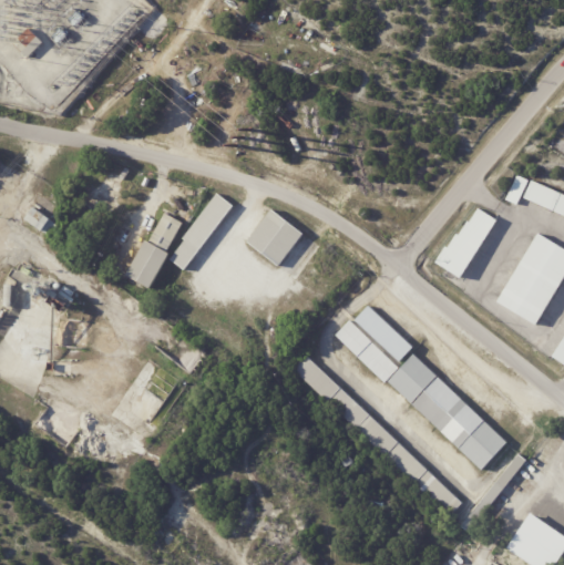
[(11,42),(27,27),(41,41),(26,55),(11,42)]
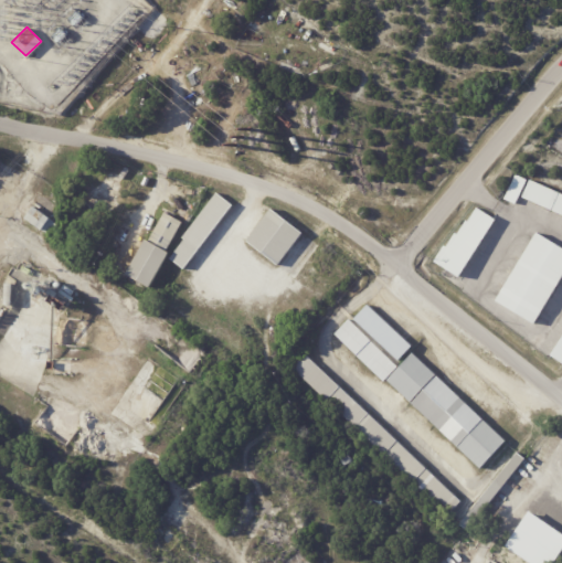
[(114,172),(120,178),(117,182),(110,177),(114,172)]
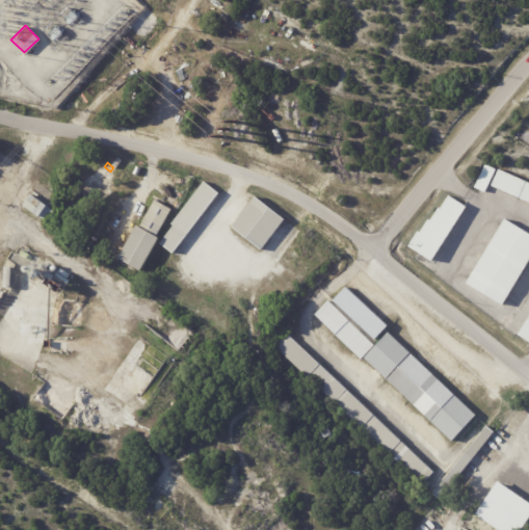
[(494,167),(483,190),(473,186),(483,163),(494,167)]
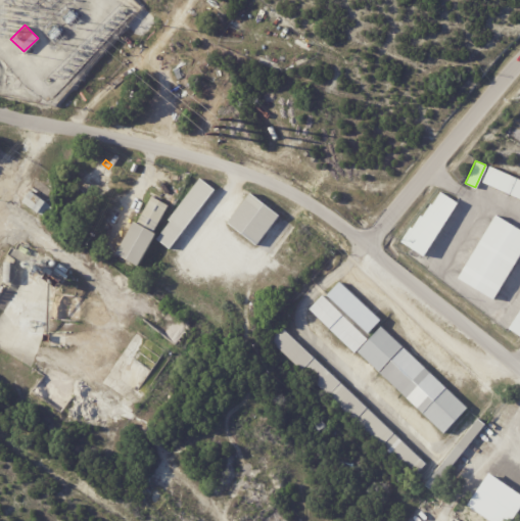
[(110,179),(105,183),(108,188),(99,195),(94,188),(83,196),(74,181),(100,163),(110,179)]
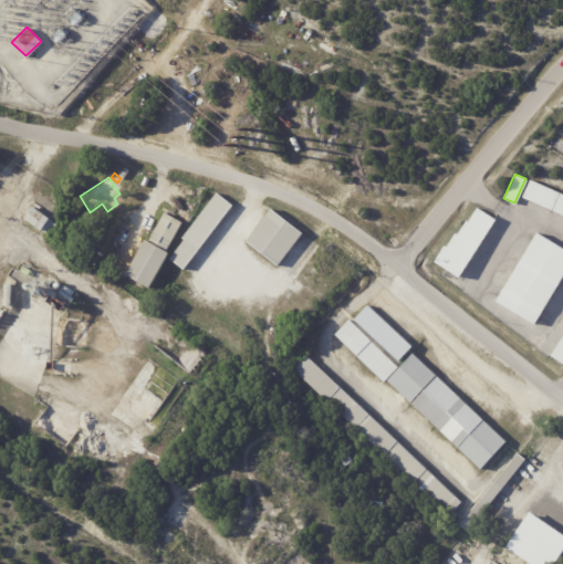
[(562,192),(562,215),(521,196),(529,178),(562,192)]
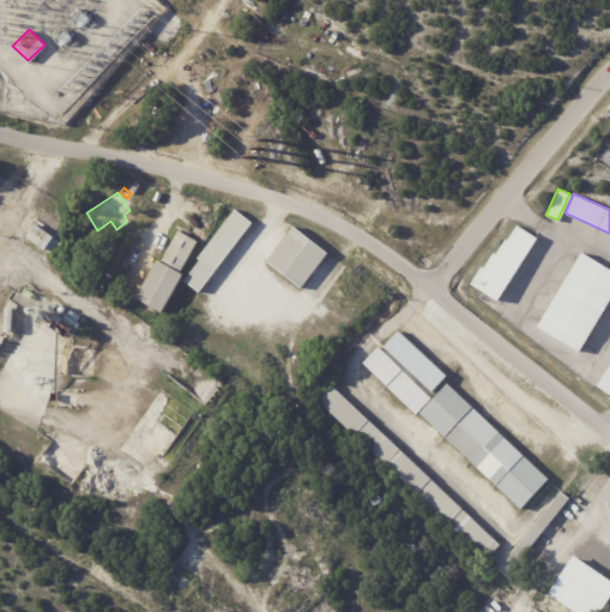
[(251,222),(197,291),(182,280),(199,258),(195,257),(234,209),(251,222)]
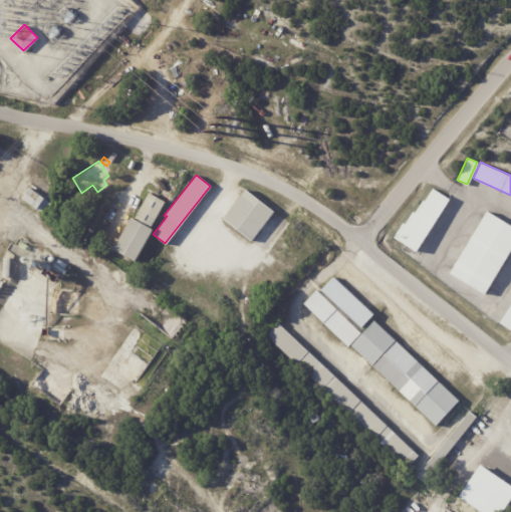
[(44,198),(51,203),(43,213),(36,208),(35,208),(21,198),(29,187),(43,198),(43,197),(44,198)]
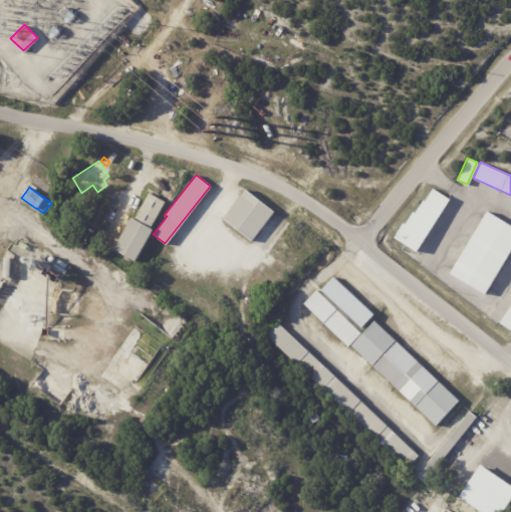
[(448,198),(450,199),(417,251),(394,237),(403,223),(405,224),(413,211),(415,212),(423,200),(425,201),(432,188),(448,198)]
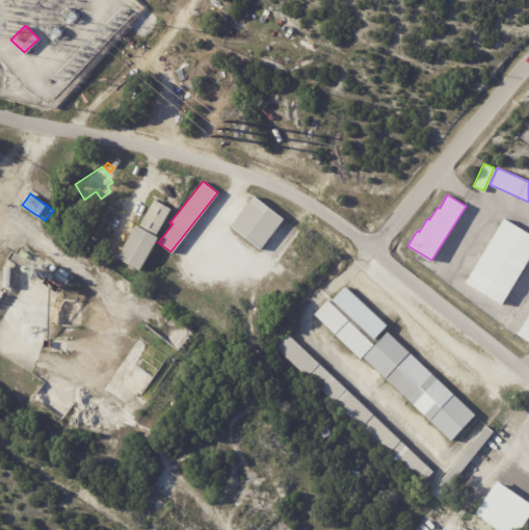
[(284,218),(261,248),(231,226),(254,195),(284,218)]
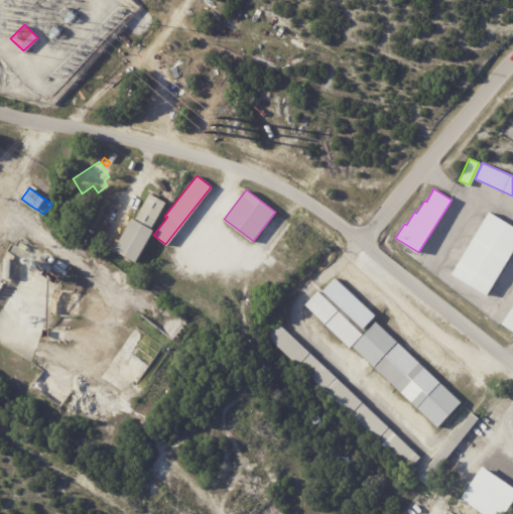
[(129,259),(114,250),(131,218),(134,220),(149,193),(164,202),(149,229),(152,230),(134,262),(129,259)]
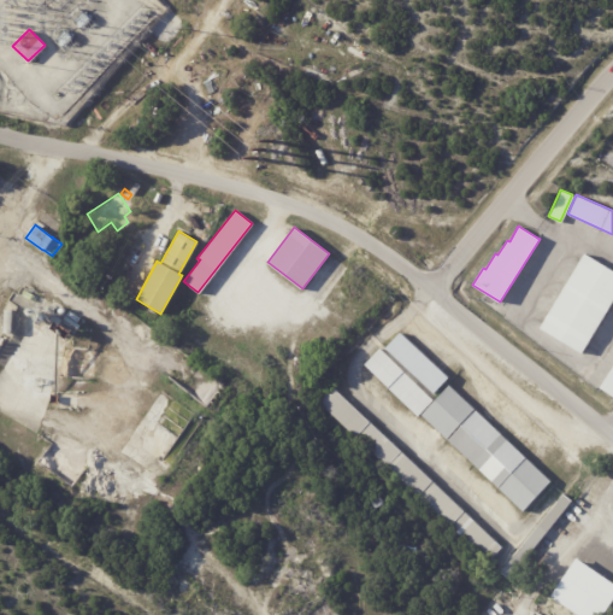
[(540,328),(584,253),(612,270),(612,300),(582,353),(540,328)]
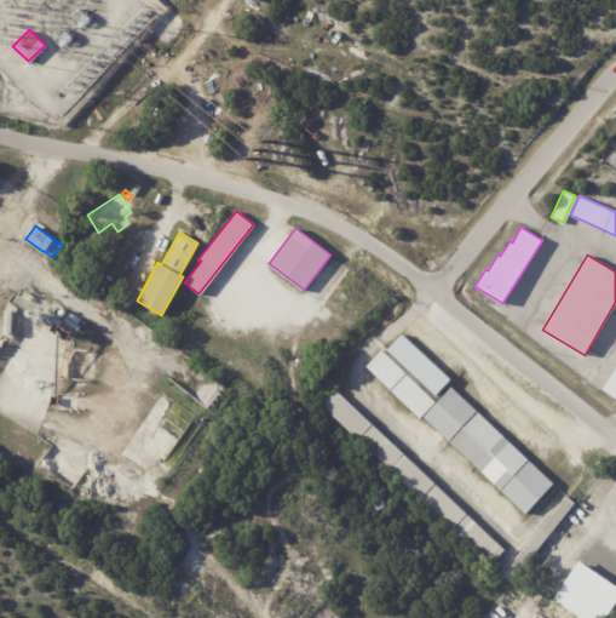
[(402,333),(450,378),(436,395),(386,349),(402,333)]
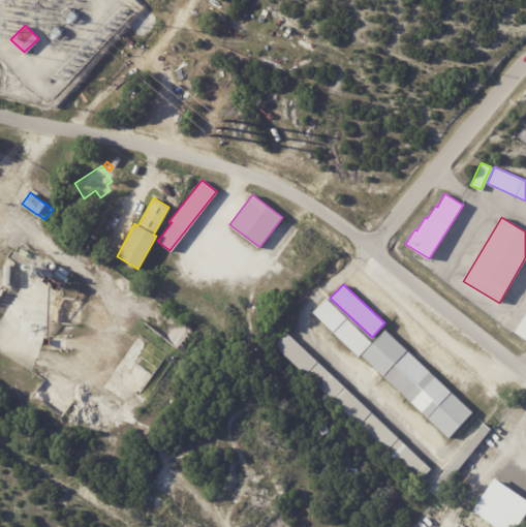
[(325,298),(370,342),(358,357),(311,311),(325,298)]
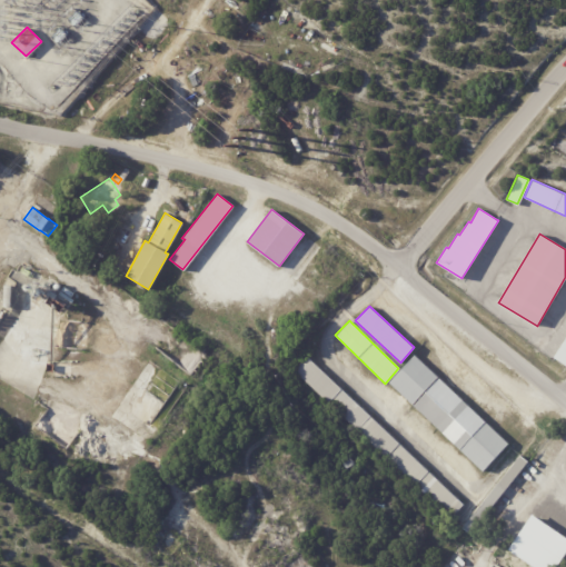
[(565,365),(554,357),(565,338),(565,365)]
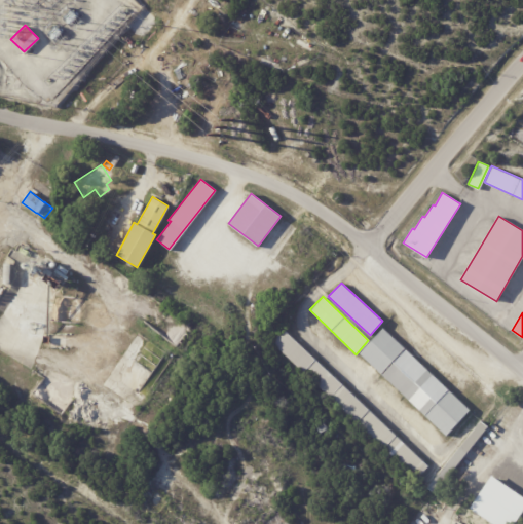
[(382,328),(470,410),(446,436),(359,353),(382,328)]
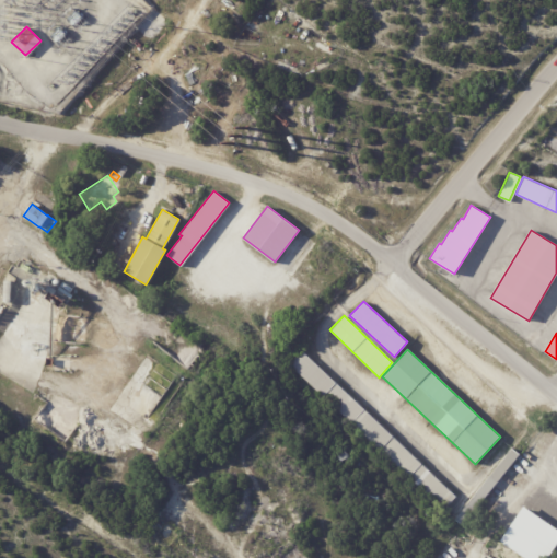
[(455,497),(442,510),(288,364),(301,350),(455,497)]
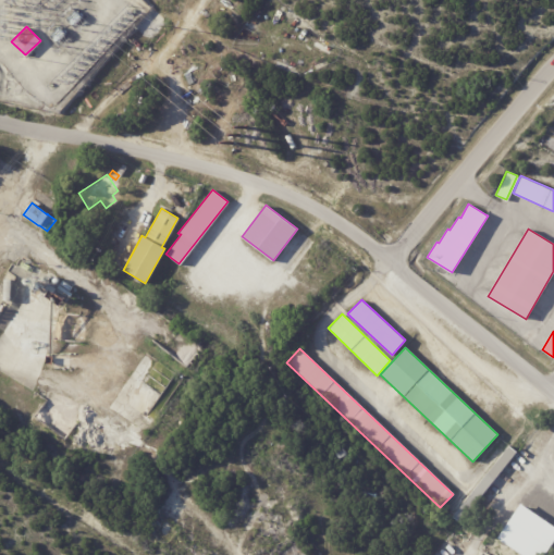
[(506,465),(459,522),(453,517),(509,446),(516,452),(506,465)]
